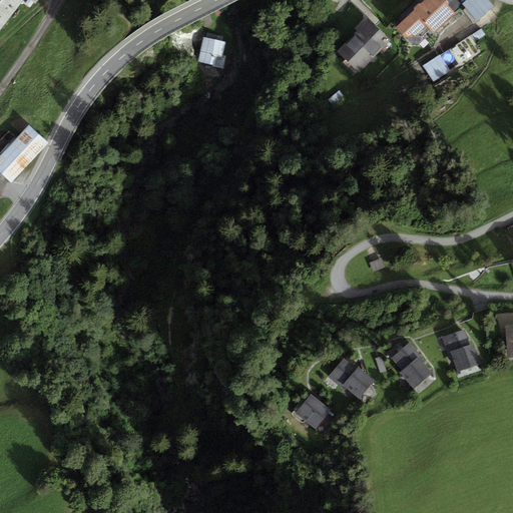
[(0,0),(0,27),(21,0),(32,0),(36,2),(37,0),(0,0)]
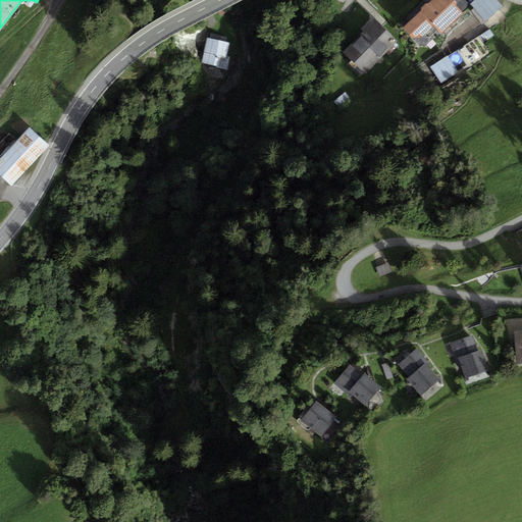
[(423,10),(404,30),(420,46),(426,46),(439,34),(441,36),(464,13),(462,11),(450,0),(433,0),(428,5),(425,4),(422,8),(423,10)]
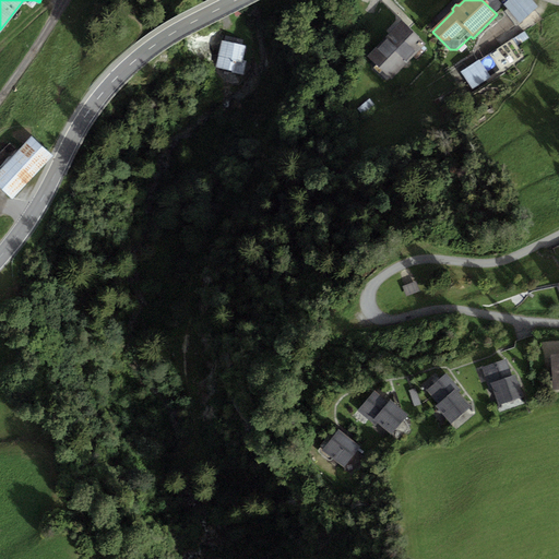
[(497,0),(482,0),(495,12),(502,4),(497,0)]
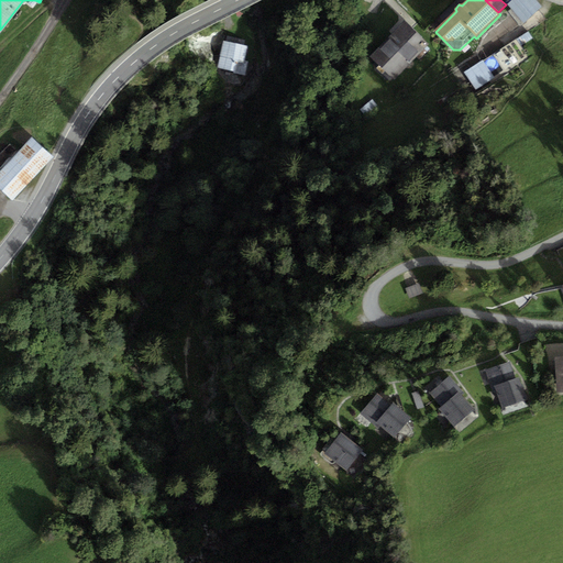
[(536,0),(512,0),(507,4),(523,23),(542,7),(536,0)]
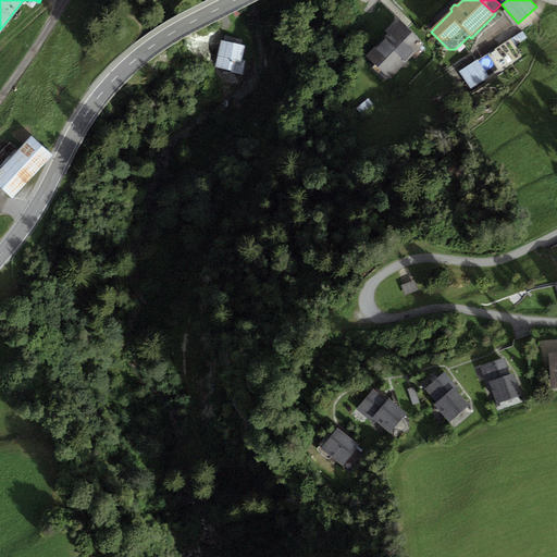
[(423,46),(400,24),(367,58),(390,81),(423,46)]
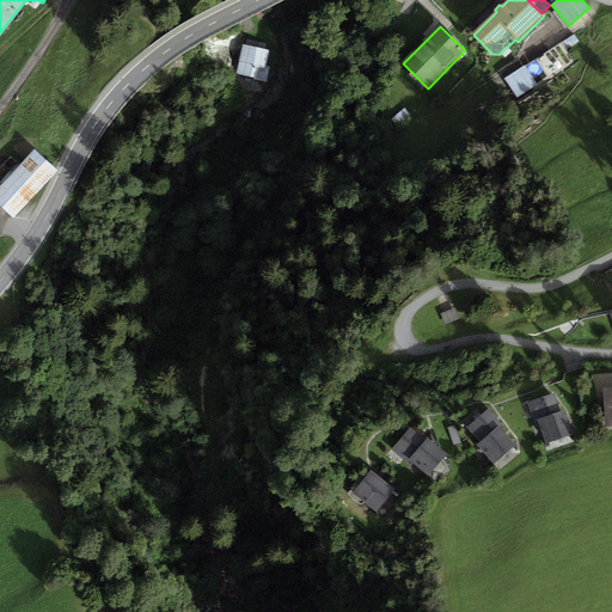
[(561,44),(505,79),(516,98),(573,63),(561,44)]
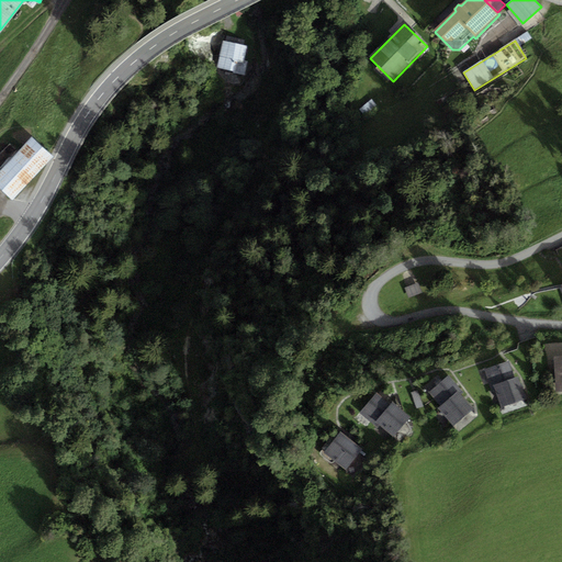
[(247,47),(222,42),(216,70),(245,77),(248,63),(244,62),(247,47)]
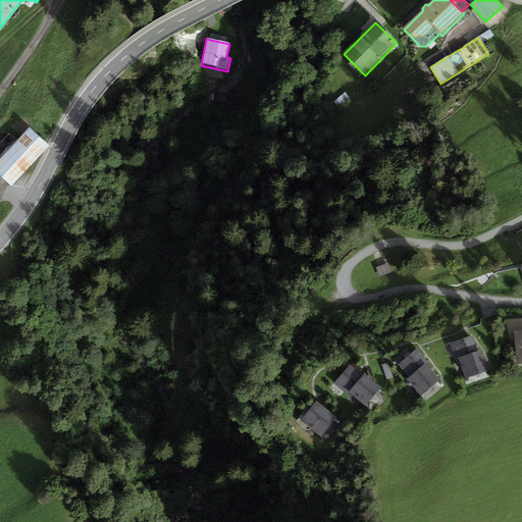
[(30,131),(0,162),(0,172),(11,183),(46,146),(30,131)]
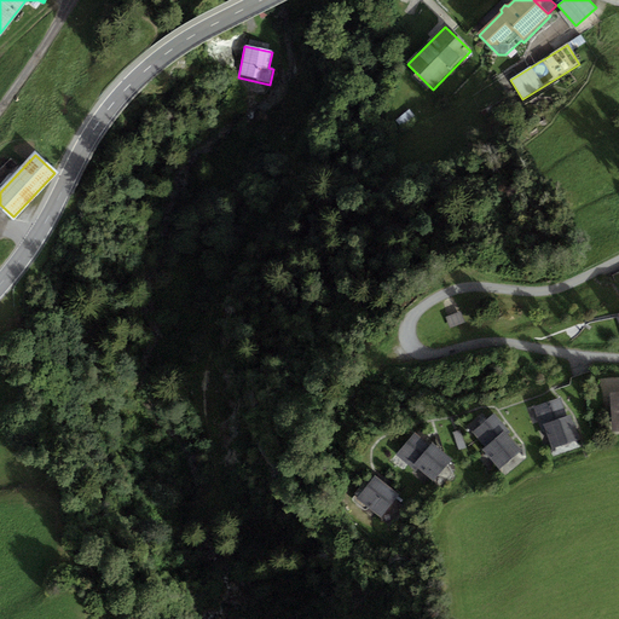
[(461,312),(445,317),(450,328),(464,322),(461,312)]
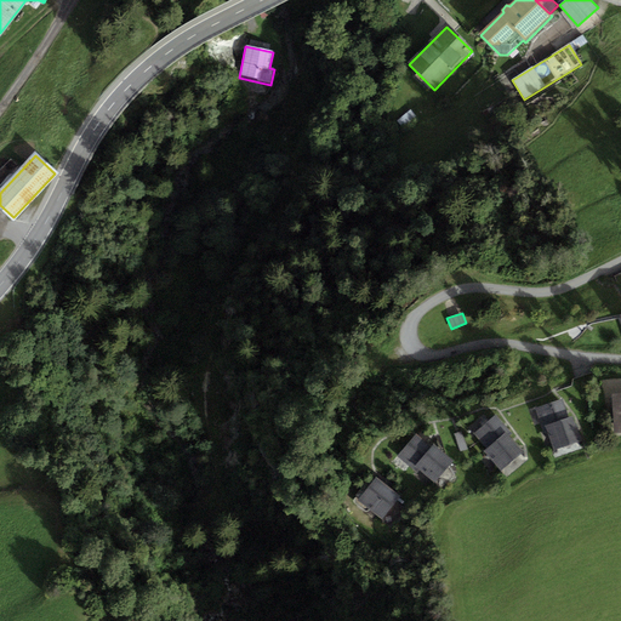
[(560,400),(535,409),(541,427),(545,426),(553,450),(580,442),(571,417),(567,420),(560,400)]
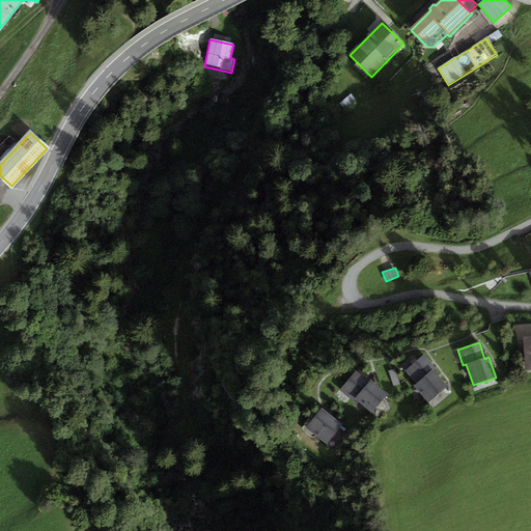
[(417,384),(414,386),(428,402),(447,387),(435,371),(437,370),(423,355),(406,371),(417,384)]
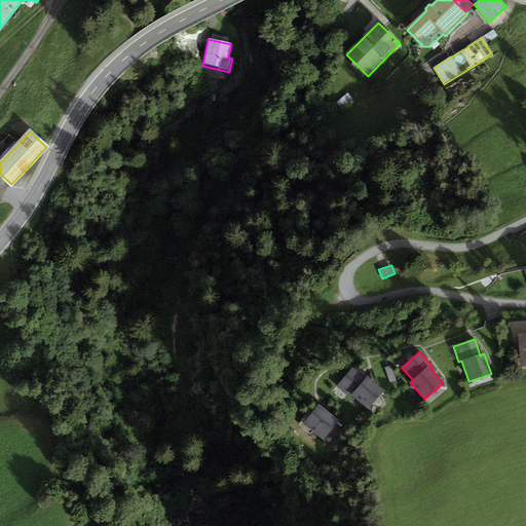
[(390,366),(384,368),(389,382),(396,380),(390,366)]
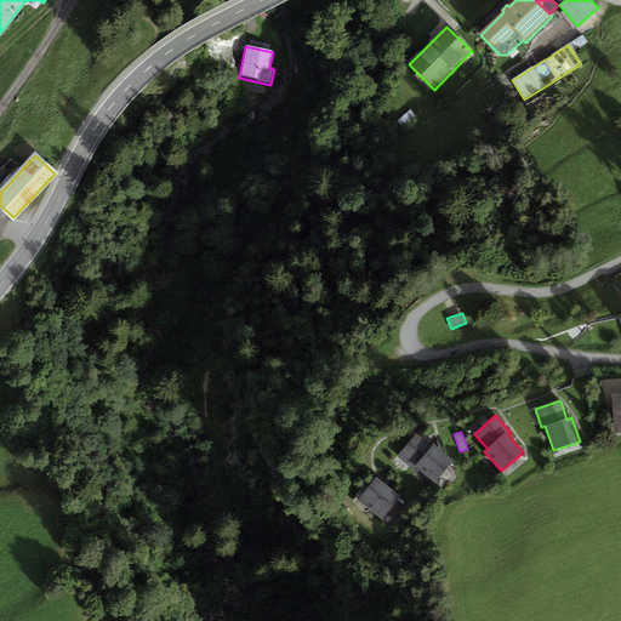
[(416,433),(397,456),(417,473),(420,471),(434,483),(454,461),(434,444),(432,446),(416,433)]
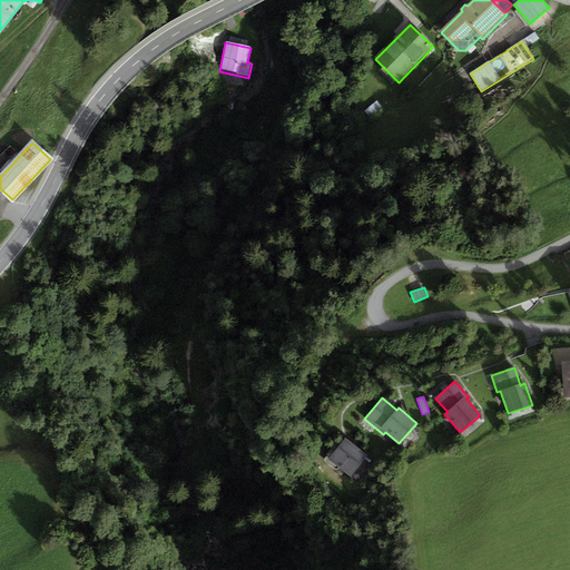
[(370,457),(346,438),(328,459),(352,478),(370,457)]
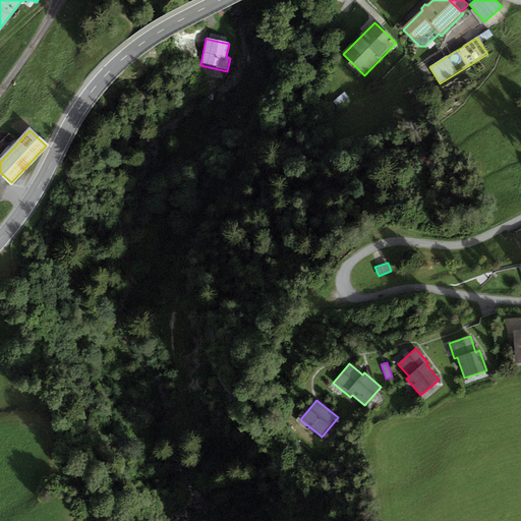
All buildings are outlined.
